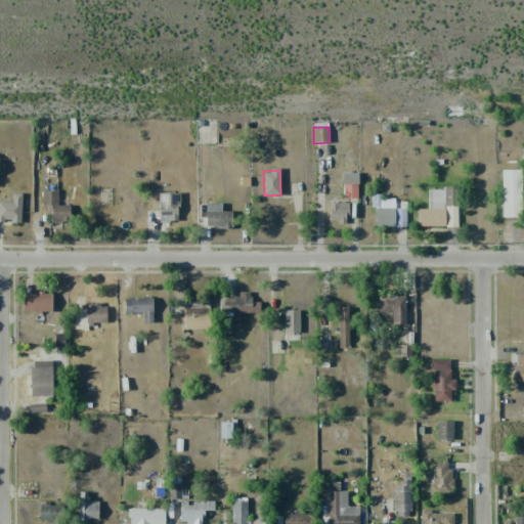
[(520,170),(501,170),(503,217),(521,217),(520,170)]
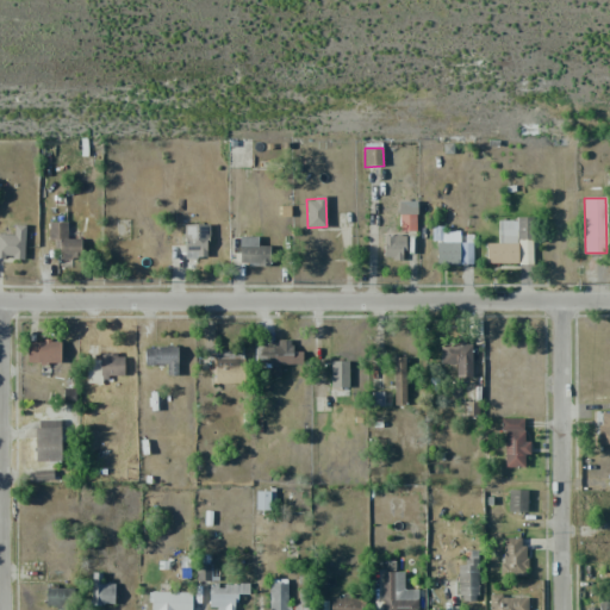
[(400,231),(417,231),(417,212),(400,213),(400,231)]
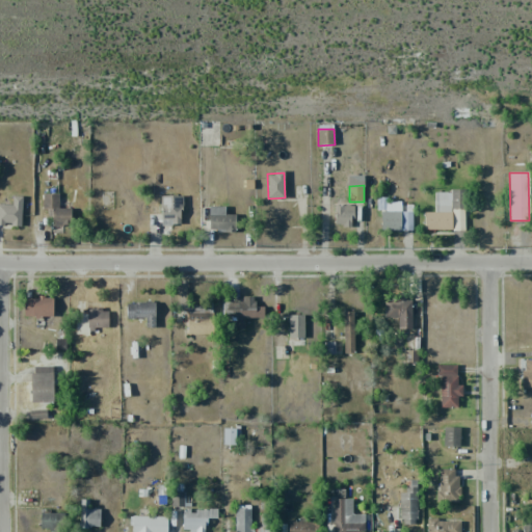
[(424,231),(464,230),(464,191),(434,191),(435,212),(424,212),(424,231)]
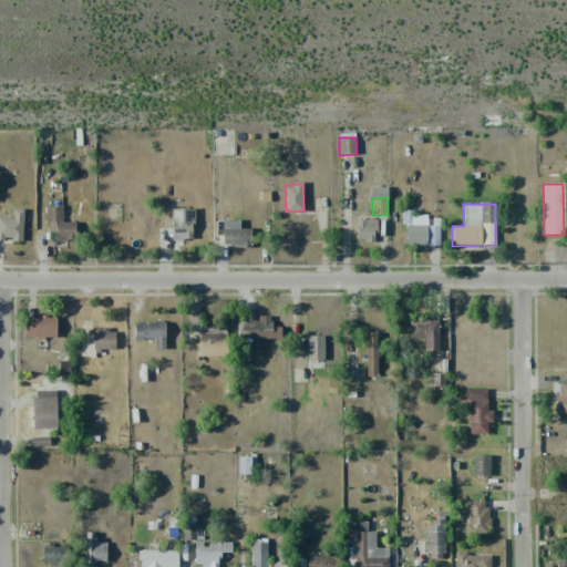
[(63,207),(45,206),(45,223),(54,224),(53,240),(75,241),(75,222),(62,222),(63,207)]
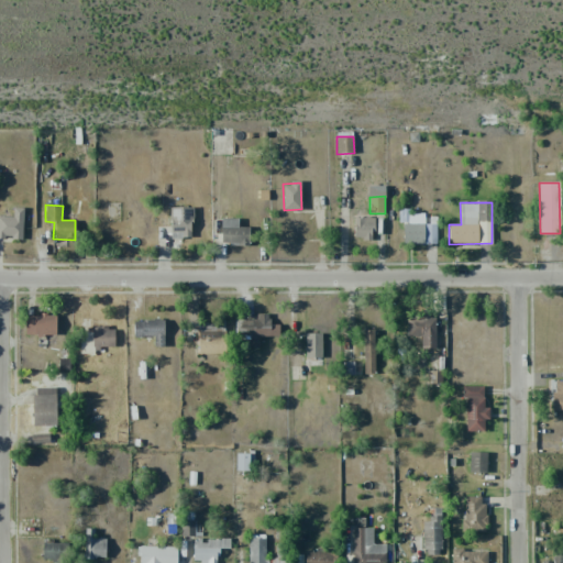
[(169,238),(192,239),(192,207),(170,207),(169,238)]
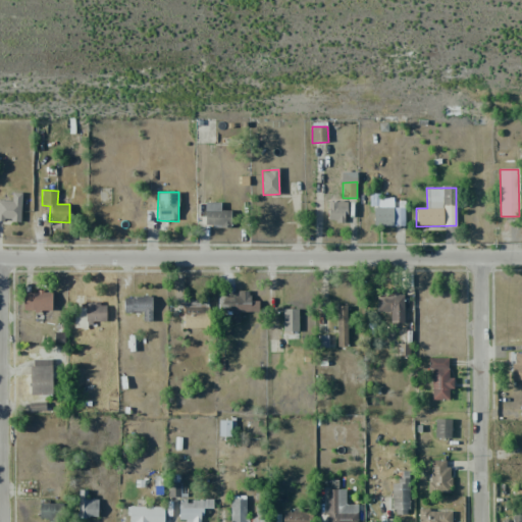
[(12,201),(0,200),(0,220),(20,221),(21,193),(12,193),(12,201)]
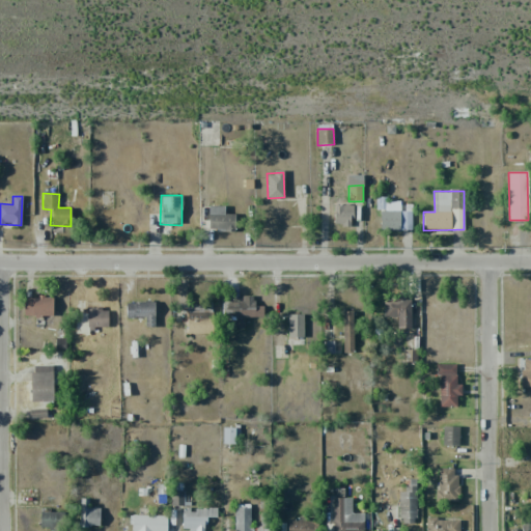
[(208,231),(235,231),(235,214),(224,214),(224,206),(208,205),(208,231)]
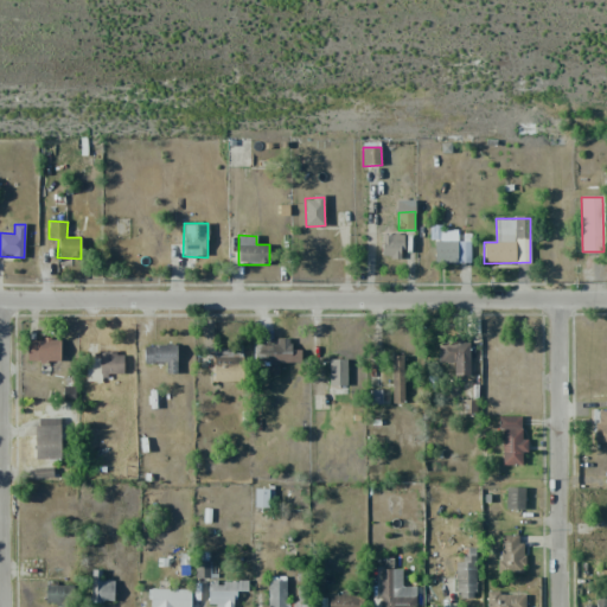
[(403,235),(382,235),(381,257),(403,259),(403,235)]
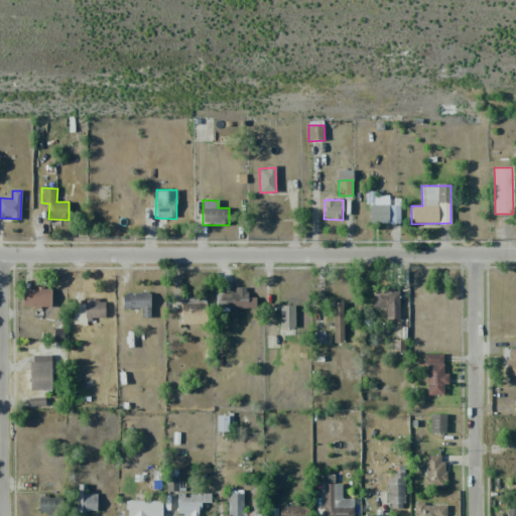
[(369,205),(370,223),(400,223),(400,205),(369,205)]
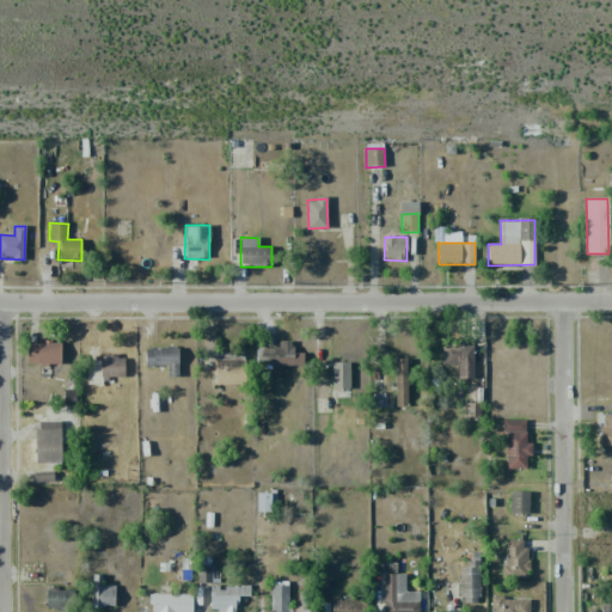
[(281,366),(304,366),(303,354),(293,354),(293,341),(279,341),(279,347),(256,347),(256,369),(270,368),(270,379),(282,378),(281,366)]
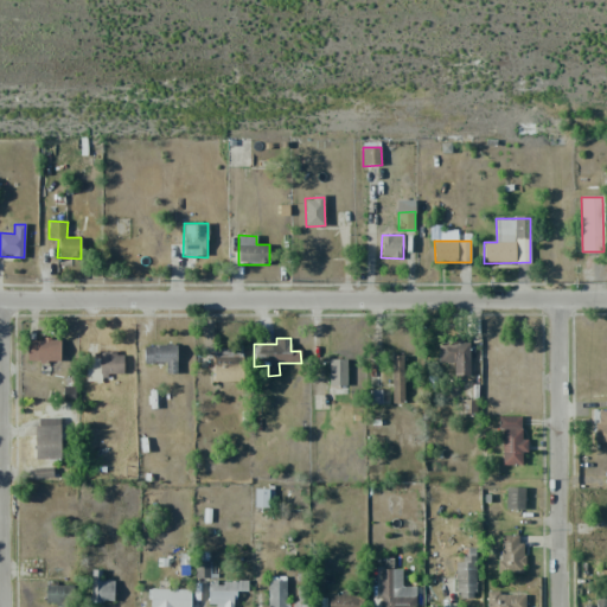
[(61,340),(27,339),(27,360),(61,362),(61,340)]
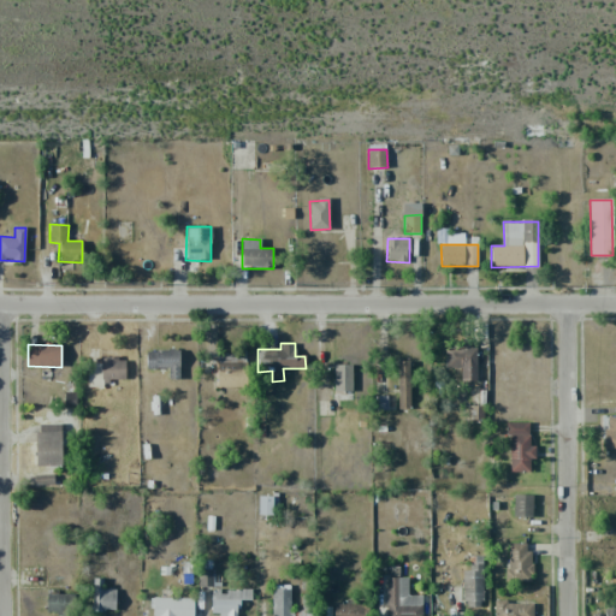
[(477,381),(477,347),(445,347),(445,368),(461,368),(461,381),(477,381)]
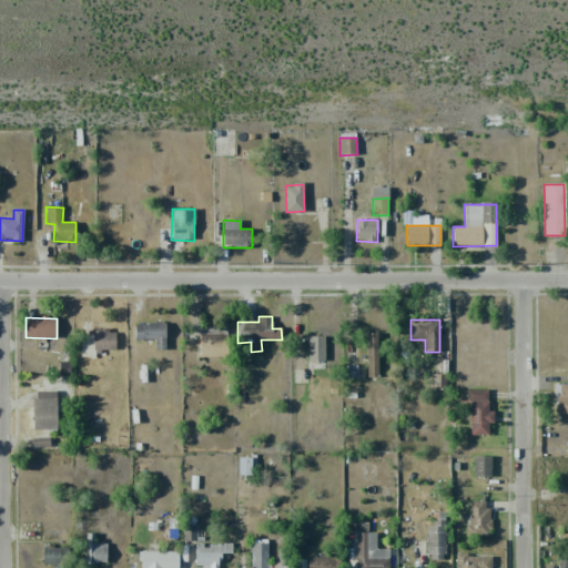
[(166,350),(165,323),(134,324),(135,341),(155,340),(156,350),(166,350)]
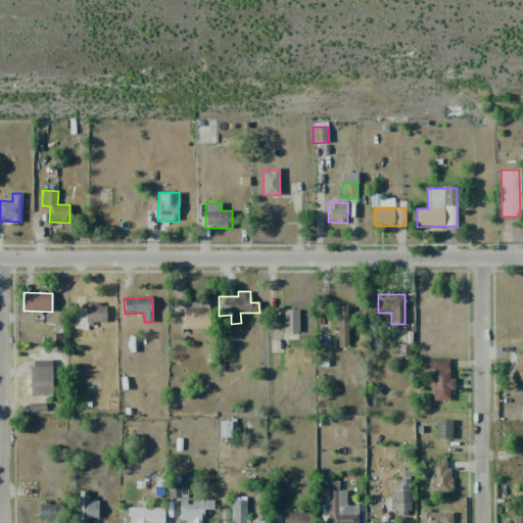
[(106,303),(86,302),(86,310),(75,308),(75,329),(90,329),(90,322),(106,323),(106,303)]
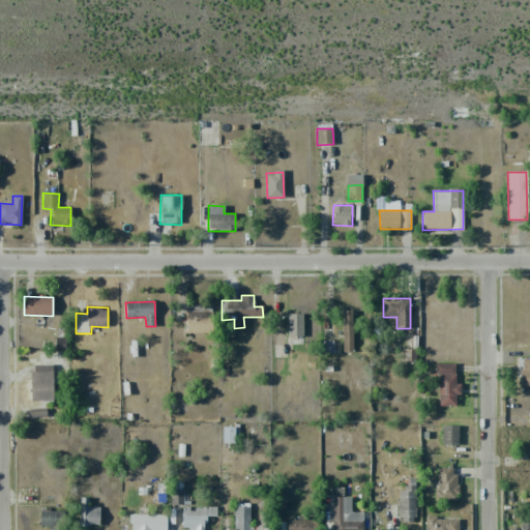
[(186,332),(211,333),(211,310),(186,310),(186,332)]
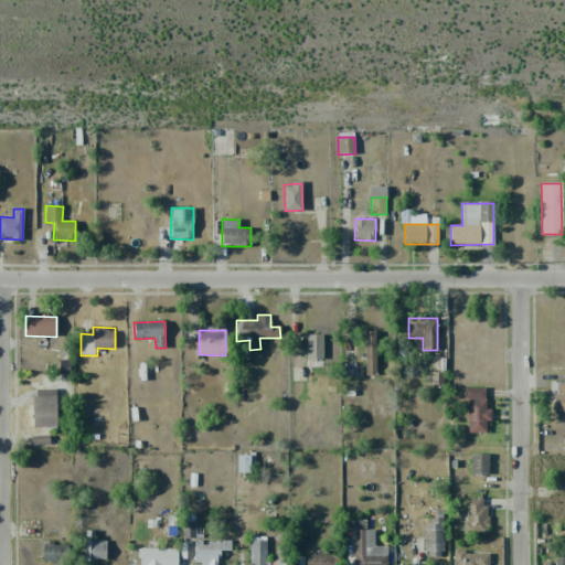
[(364,374),(376,374),(377,330),(365,330),(364,374)]
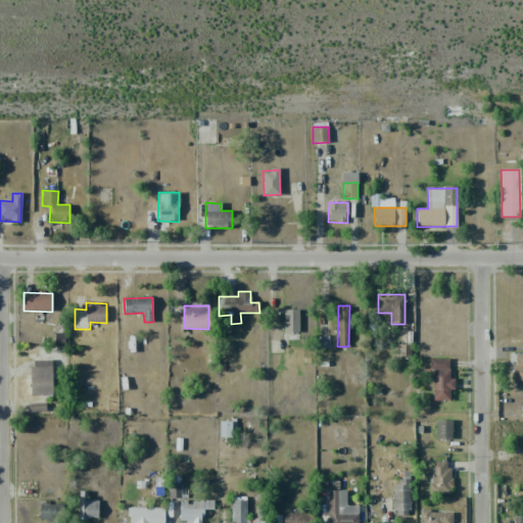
[(299,332),(298,310),(283,310),(284,332),(299,332)]
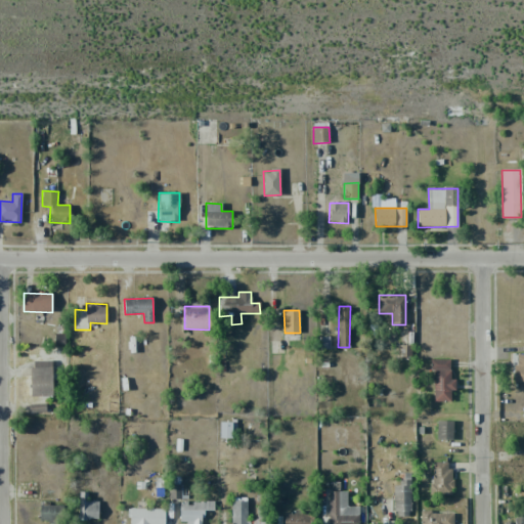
[(515,382),(523,381),(523,354),(514,354),(515,382)]
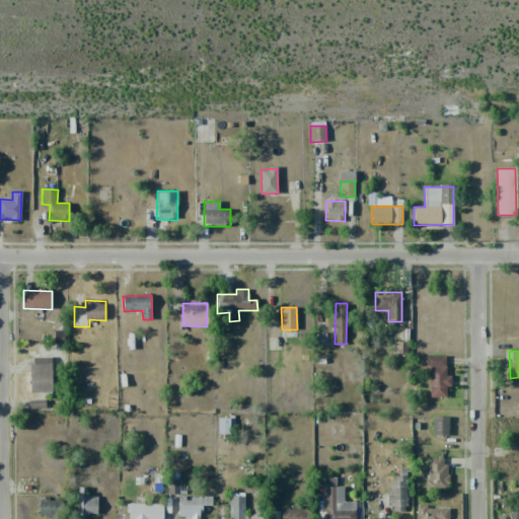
[(429,397),(446,397),(446,386),(451,386),(450,375),(446,375),(445,356),(428,356),(429,397)]
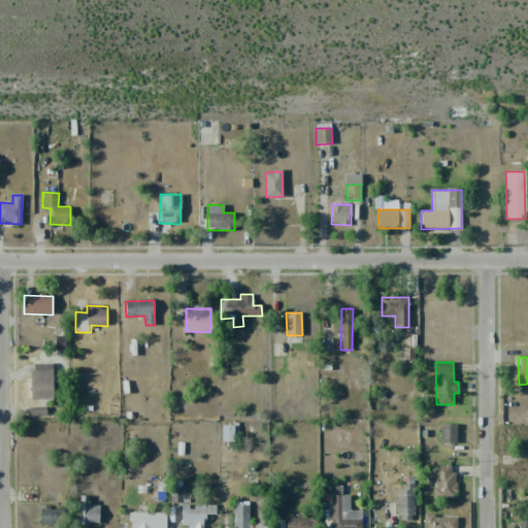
[(53,399),(53,363),(31,363),(31,399),(53,399)]
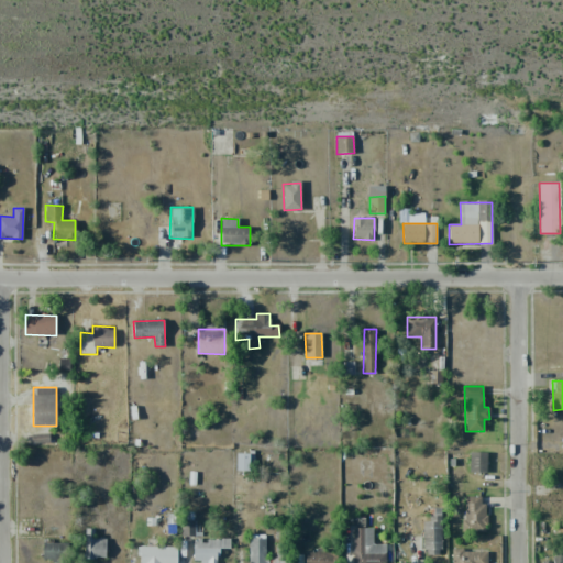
[(31,434),(32,443),(50,442),(48,433),(31,434)]
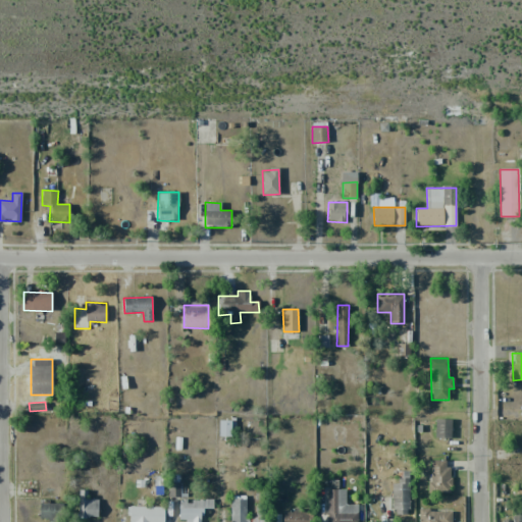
[(434,437),(451,438),(452,419),(435,419),(434,437)]
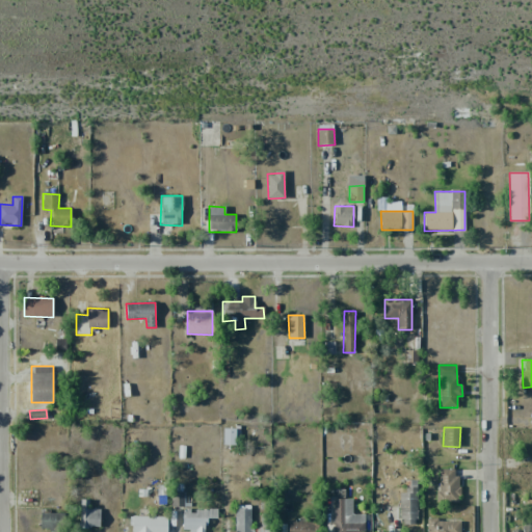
[(222,444),(239,445),(239,429),(223,428),(222,444)]
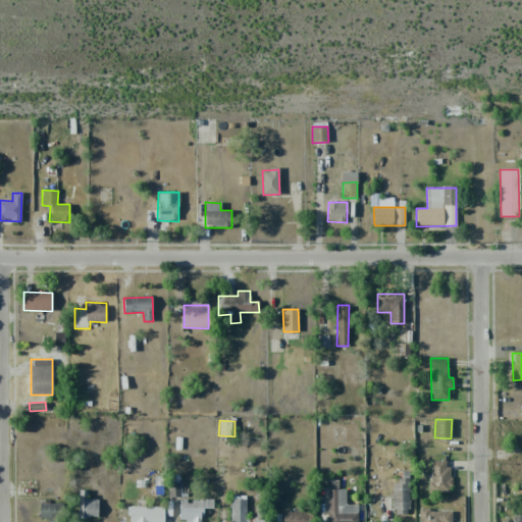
[(449,461),(429,461),(429,492),(450,492),(449,461)]
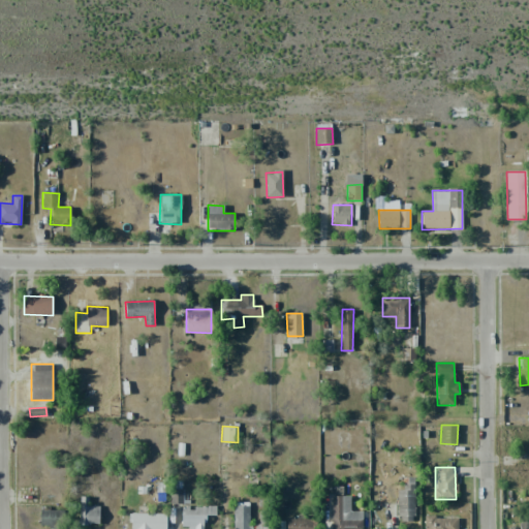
[(398,490),(398,521),(414,522),(415,477),(403,477),(403,490),(398,490)]
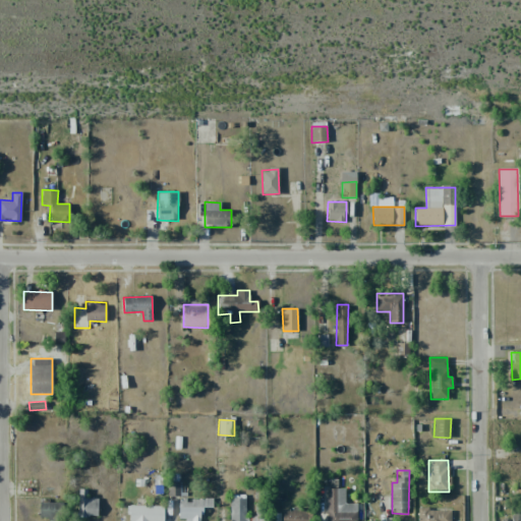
[(180,481),(168,481),(168,497),(180,497),(180,481)]
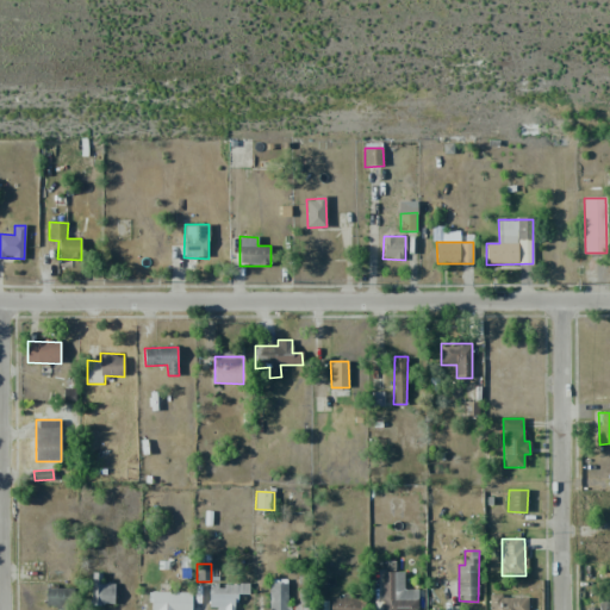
[(418,609),(418,590),(404,590),(404,572),(381,572),(383,609),(418,609)]
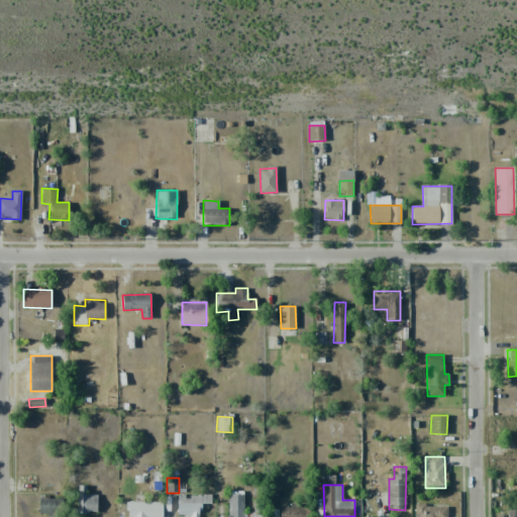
[(81,512),(97,512),(97,495),(82,495),(81,512)]
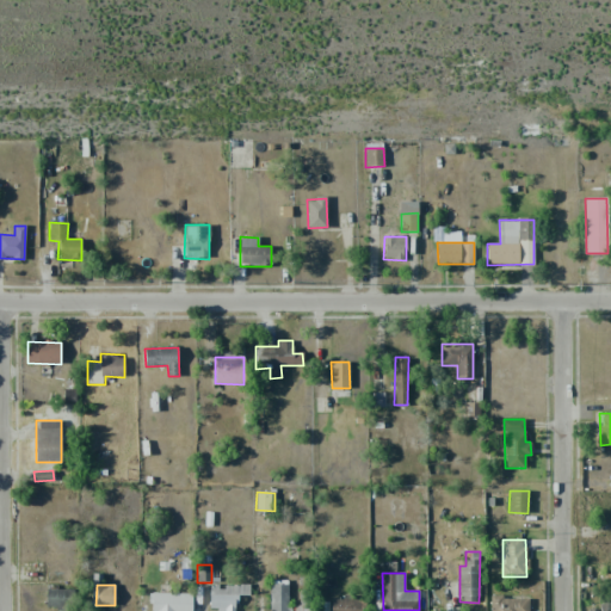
[(209,610),(217,610),(236,610),(238,596),(248,596),(248,586),(210,585),(209,610)]
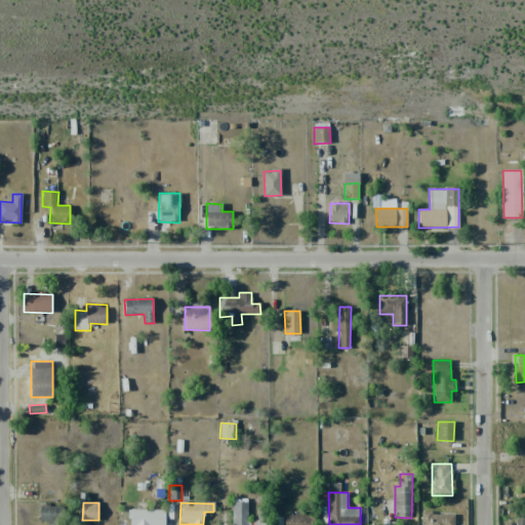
[(61,506),(40,506),(39,522),(61,522),(61,506)]
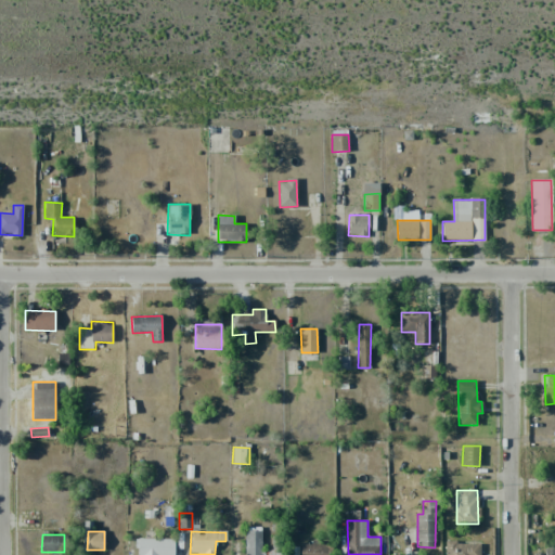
[(173,554),(175,539),(138,538),(138,554),(173,554)]
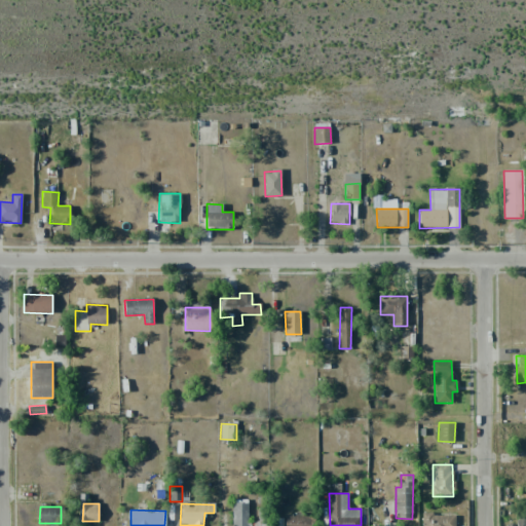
[(455,525),(456,514),(422,513),(421,525),(455,525)]
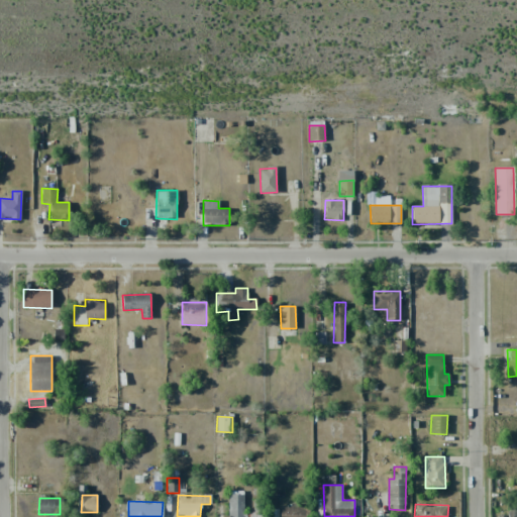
[(309,516),(309,507),(280,507),(280,516),(309,516)]
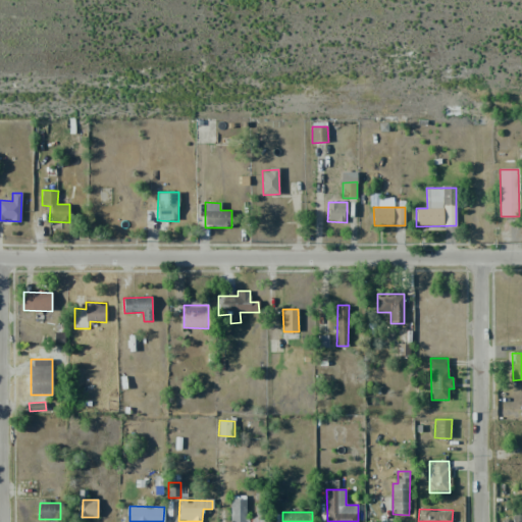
[(521,521),(521,512),(514,512),(513,521),(502,520),(502,521),(521,521)]
